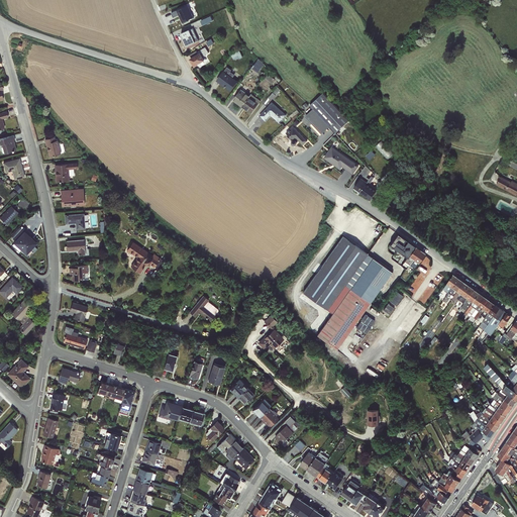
[(187,5),(171,13),(174,17),(180,14),(182,19),(181,19),(183,24),(188,21),(188,20),(194,17),(191,12),(188,5),(187,5)]
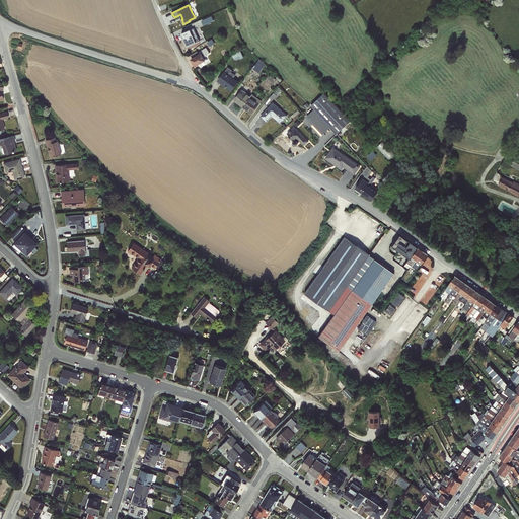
[(211,16),(201,20),(203,25),(214,20),(211,16)]
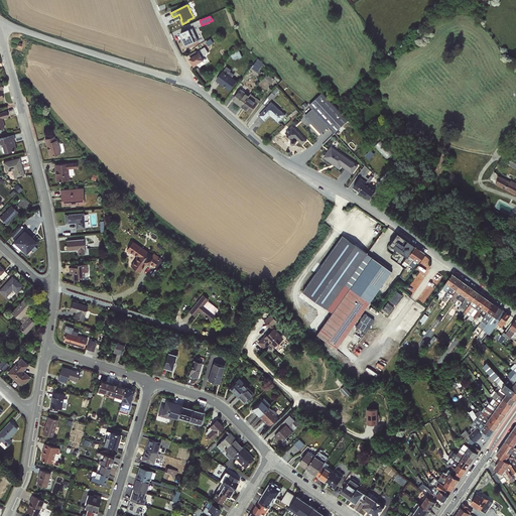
[(192,28),(180,33),(186,46),(199,40),(192,28)]
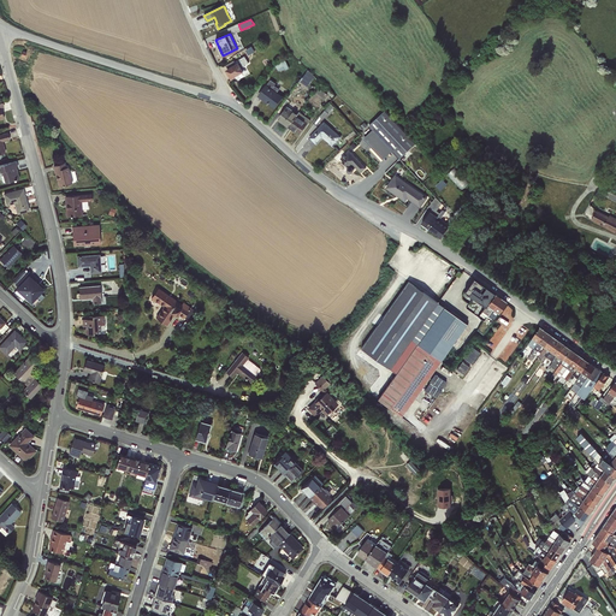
[(229,76),(231,80),(244,72),(242,67),(244,66),(244,65),(249,63),(244,57),(235,63),(236,64),(229,70),(226,70),(230,76),(229,76)]
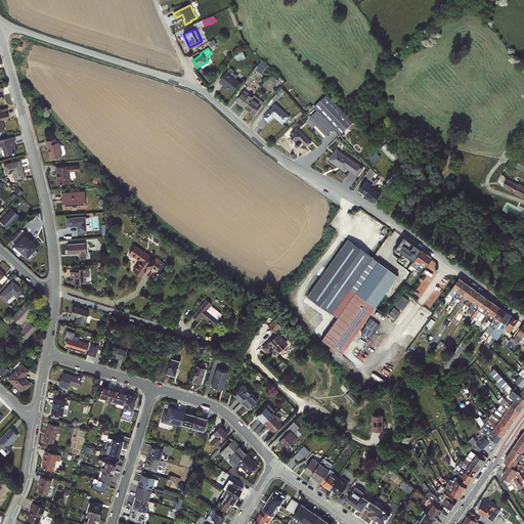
[(243,51),(234,55),(236,60),(242,58),(243,59),(247,57),(243,51)]
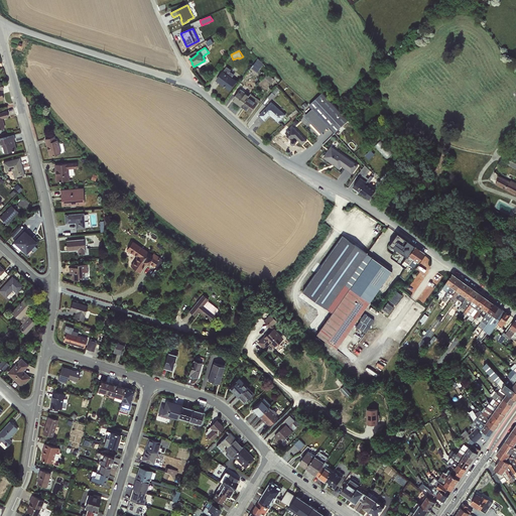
[(258,58),(250,70),(257,74),(264,63),(258,58)]
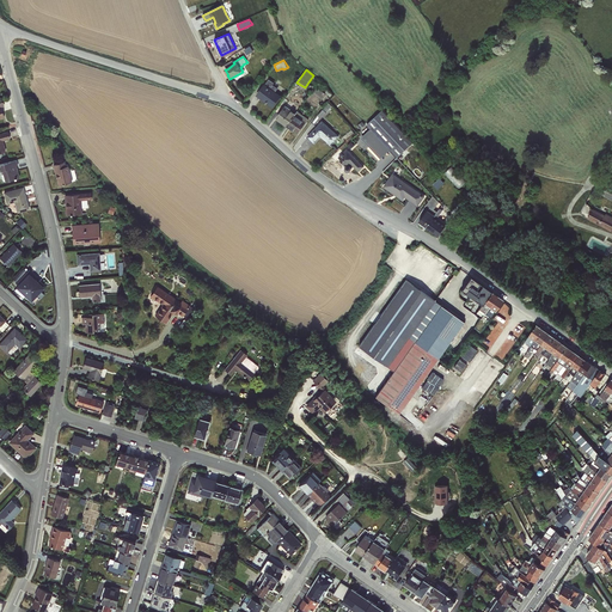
[(269,79),(257,95),(274,106),(281,96),(276,92),(277,89),(273,85),(274,84),(269,79)]
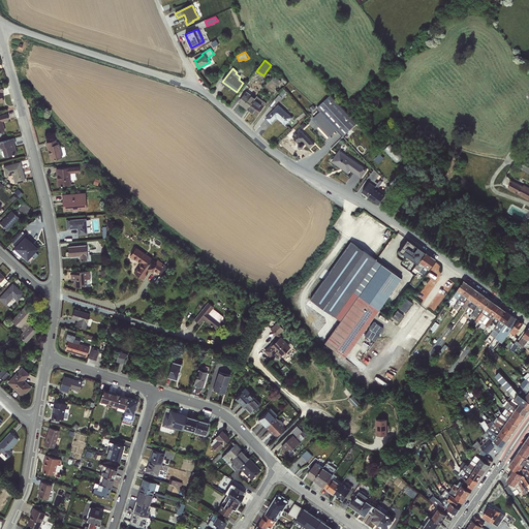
[(274,75),(271,80),(278,86),(281,82),(274,75)]
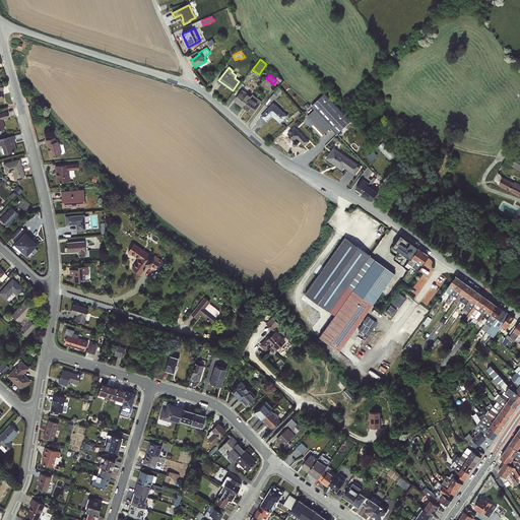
[(243,89),(235,101),(244,107),(253,94),(248,90),(247,92),(243,89)]
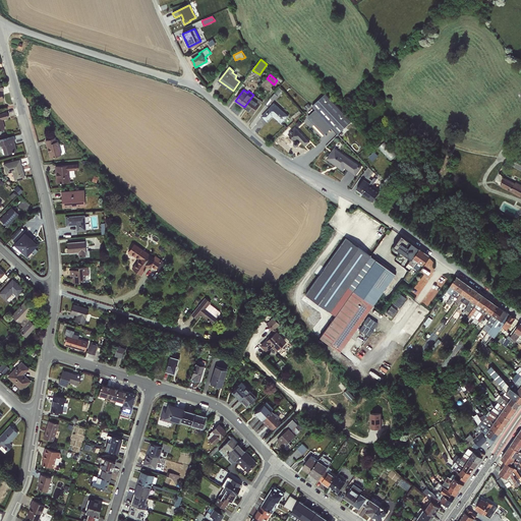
[(315,110),(307,117),(324,135),(332,128),(338,134),(352,121),(326,94),(312,107),(315,110)]
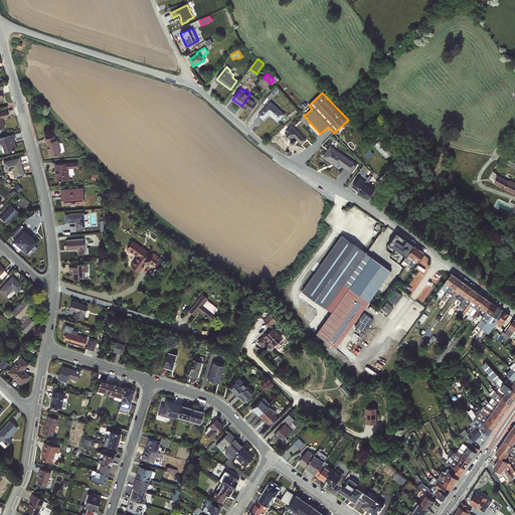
[(250,94),(241,106),(250,113),(260,101),(250,94)]
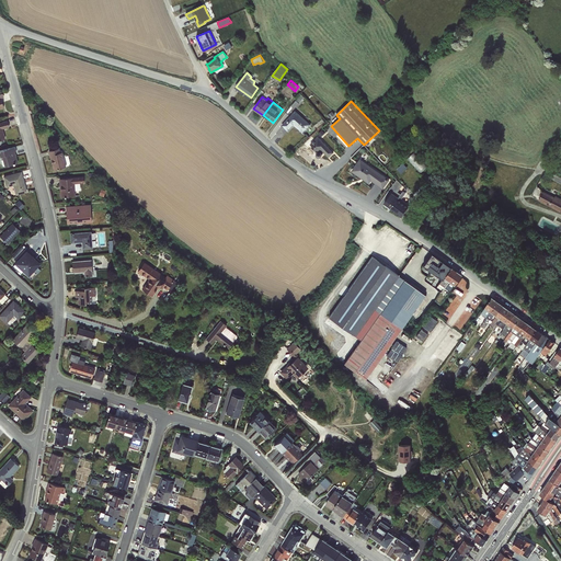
[(296,111),(282,125),(288,130),(294,125),(302,133),(310,125),(296,111)]
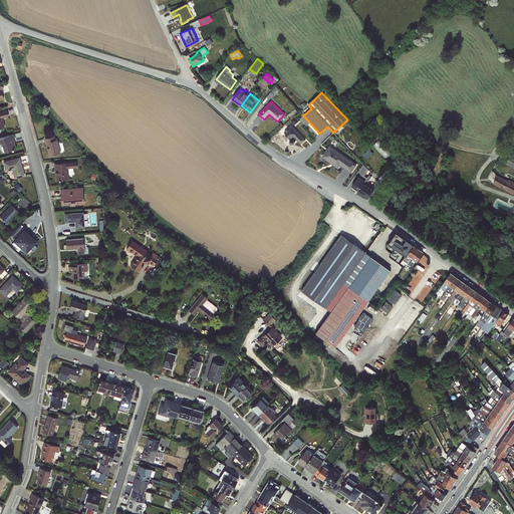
[(2,117),(8,116),(7,110),(0,111),(0,127),(5,127),(2,117)]
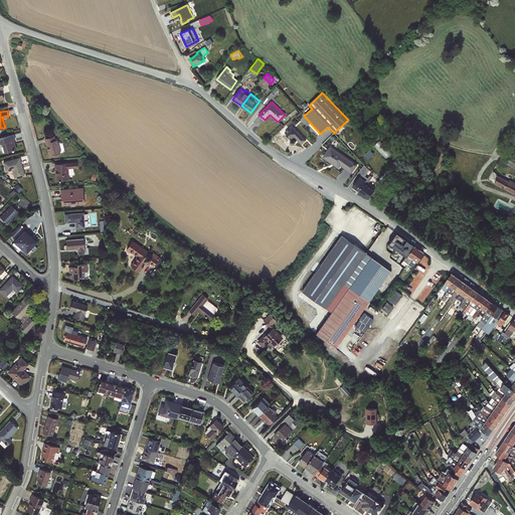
[(283,135),(280,137),(288,145),(291,142),(291,143),(292,143),(292,144),(293,144),(294,144),(295,144),(295,143),(296,143),(296,142),(298,140),(302,145),(306,140),(292,126),(288,129),(286,127),(281,132),(283,135)]
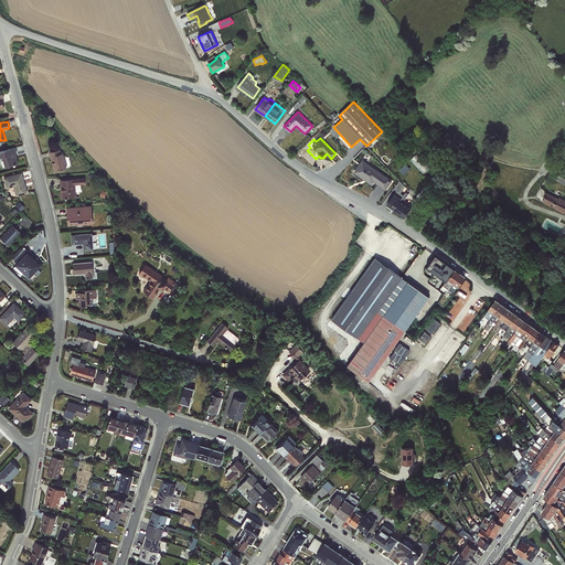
[(6,168),(19,163),(16,153),(17,153),(16,147),(0,151),(0,157),(2,158),(6,168)]
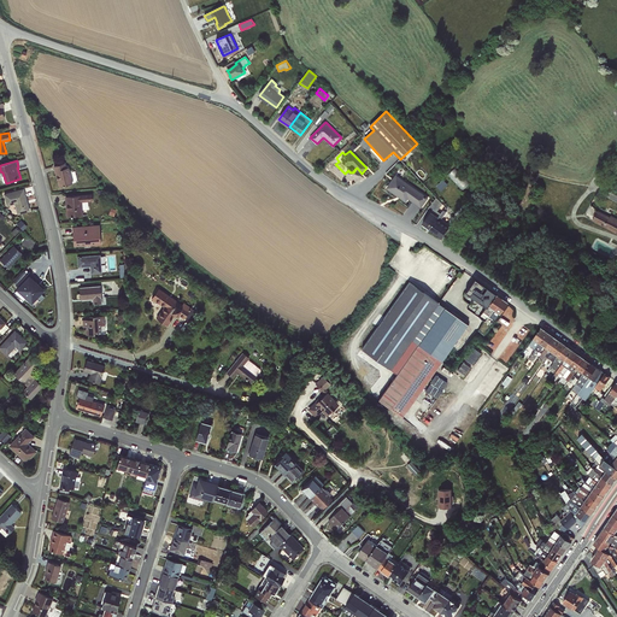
[(65,163),(53,166),(59,187),(72,183),(69,168),(66,168),(65,163)]
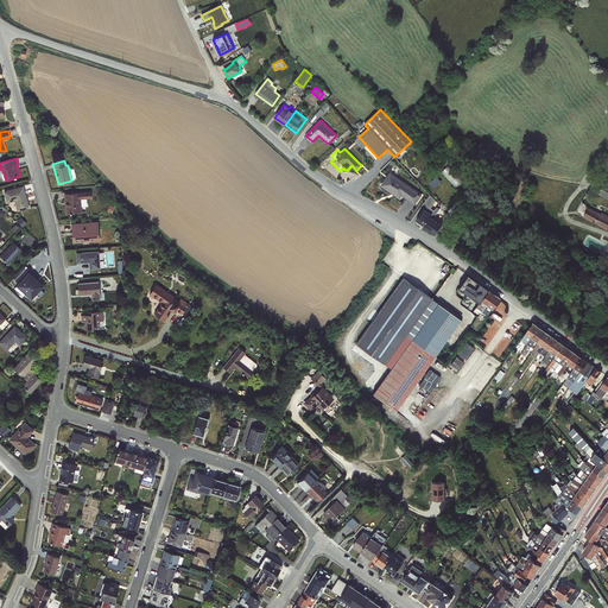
[(449,165),(441,172),(455,187),(462,179),(449,165)]
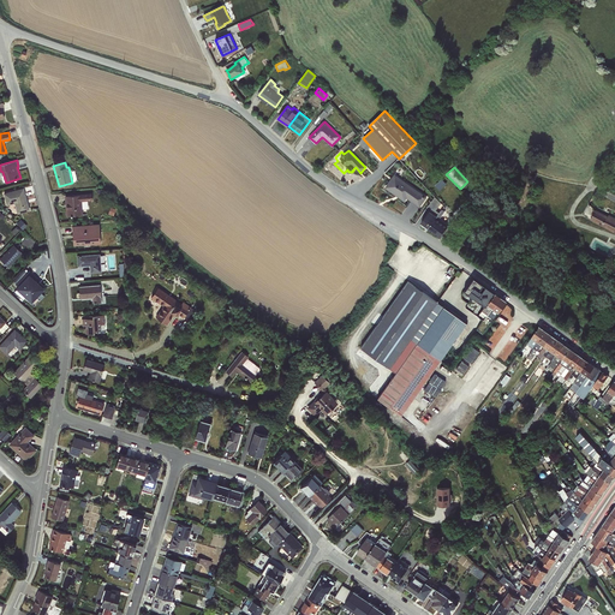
[(395,174),(387,187),(398,195),(399,196),(405,201),(406,198),(419,208),(428,197),(395,174)]
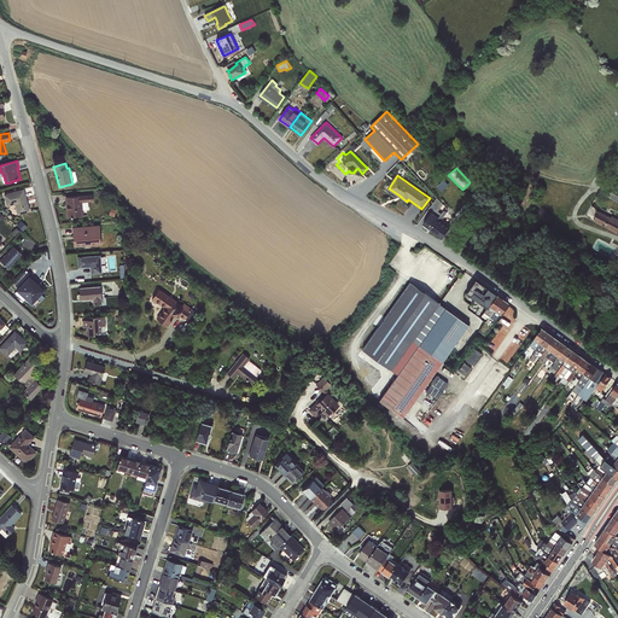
[(17,215),(30,211),(24,188),(4,193),(6,207),(15,205),(17,215)]
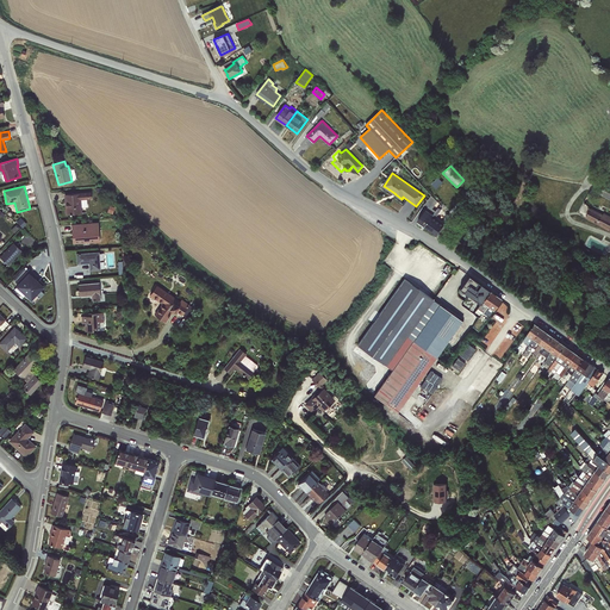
[(64,194),(66,215),(82,213),(82,207),(87,207),(87,199),(92,199),(91,192),(64,194)]
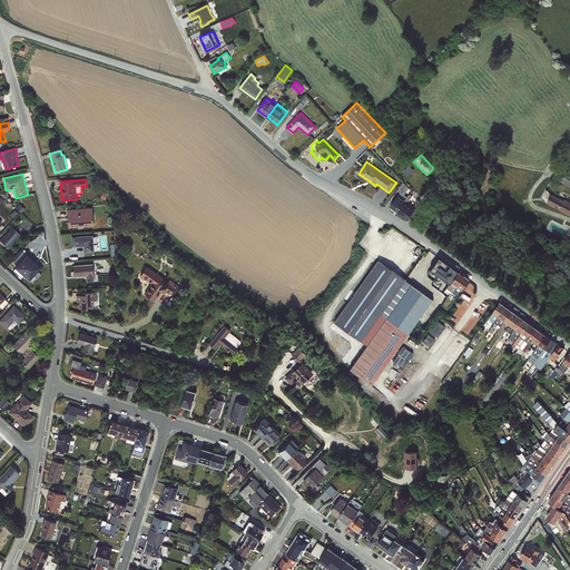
[(390,207),(390,208),(394,212),(393,215),(394,216),(397,213),(408,197),(404,195),(409,188),(403,183),(397,190),(401,193),(390,207)]
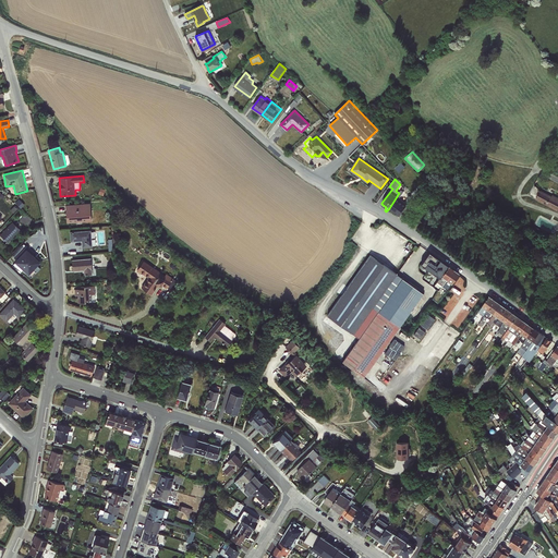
[(425,185),(417,193),(421,196),(428,189),(425,185)]
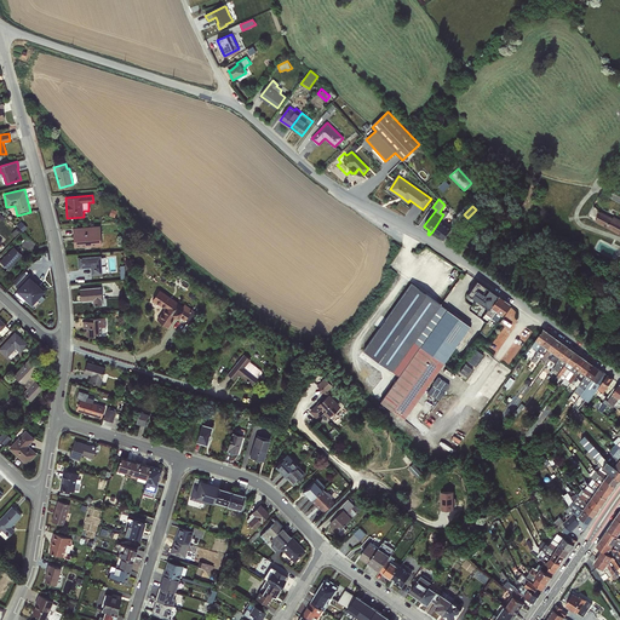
[(443,214),(432,231),(445,240),(452,228),(442,220),(449,213),(446,211),(443,214)]
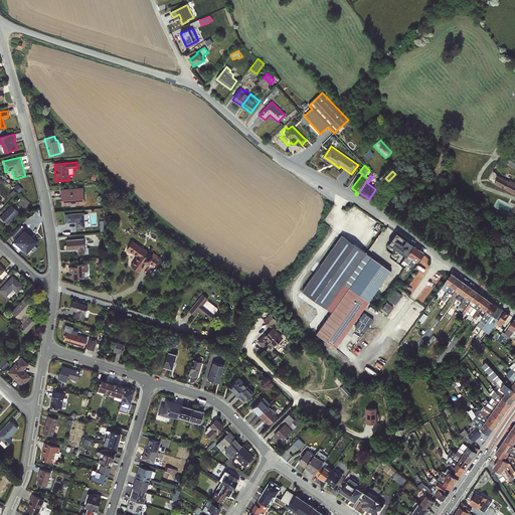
[(514,182),(510,180),(509,181),(499,176),(498,178),(497,177),(495,181),(496,182),(495,184),(514,194),(514,182)]
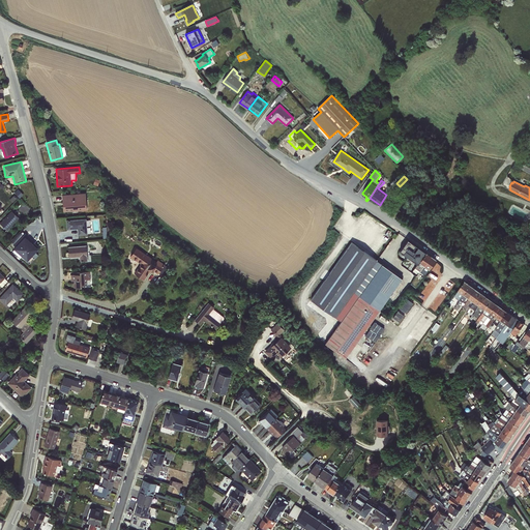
[(86,193),(62,195),(63,212),(87,210),(86,193)]
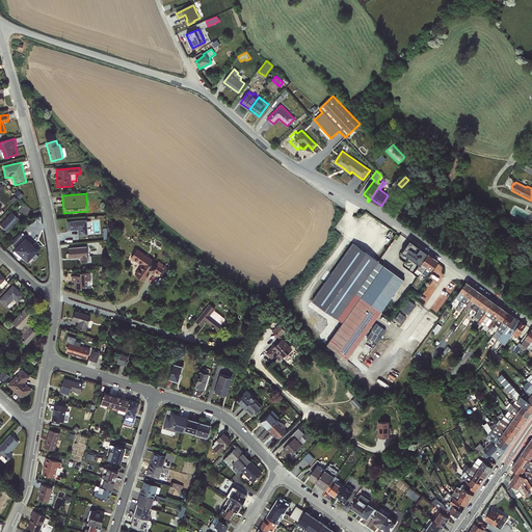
[(19,218),(11,211),(0,223),(7,232),(19,218)]
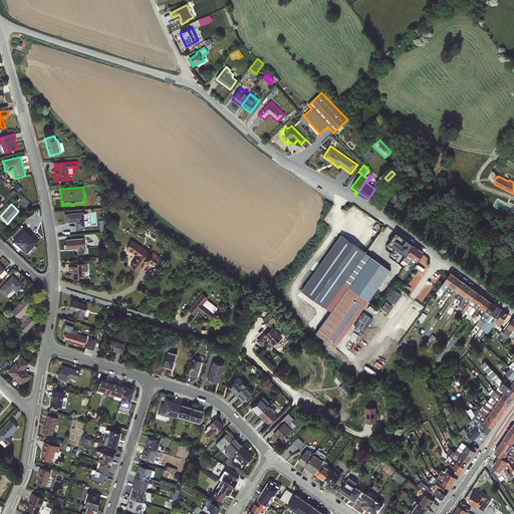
[(83,212),(64,214),(64,223),(75,222),(75,228),(84,228),(83,212)]
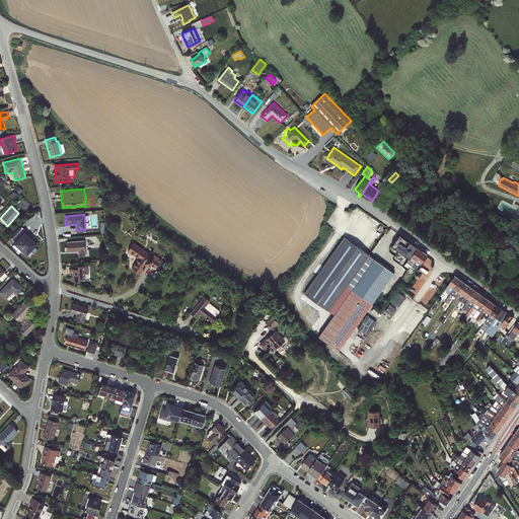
[(30,234),(24,228),(14,239),(15,241),(14,242),(26,253),(35,243),(28,236),(30,234)]
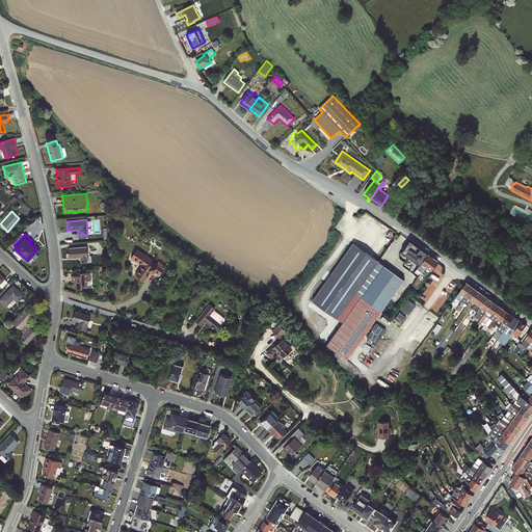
[(427,254),(409,240),(400,251),(420,264),(427,254)]
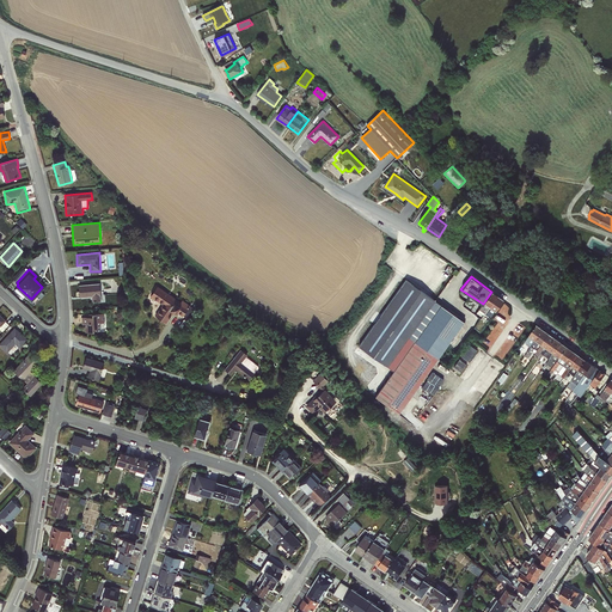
[(359,346),(387,367),(409,337),(435,301),(405,280),(359,346)]
